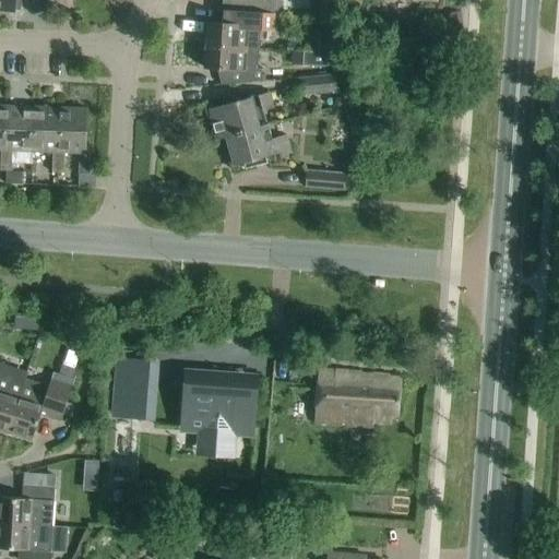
[(0,0),(0,11),(14,13),(15,0),(0,0)]
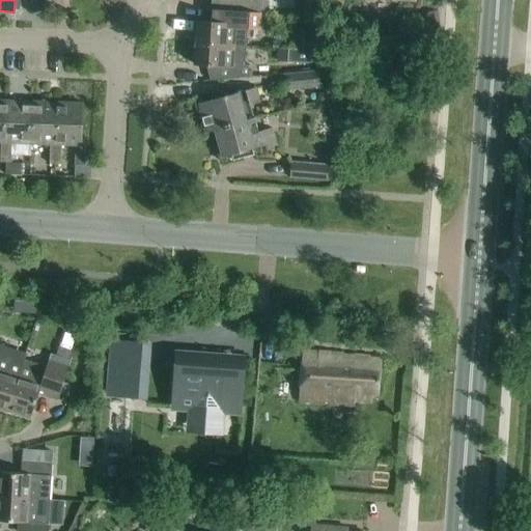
[(230,0),(230,11),(261,15),(262,0),(230,0)]
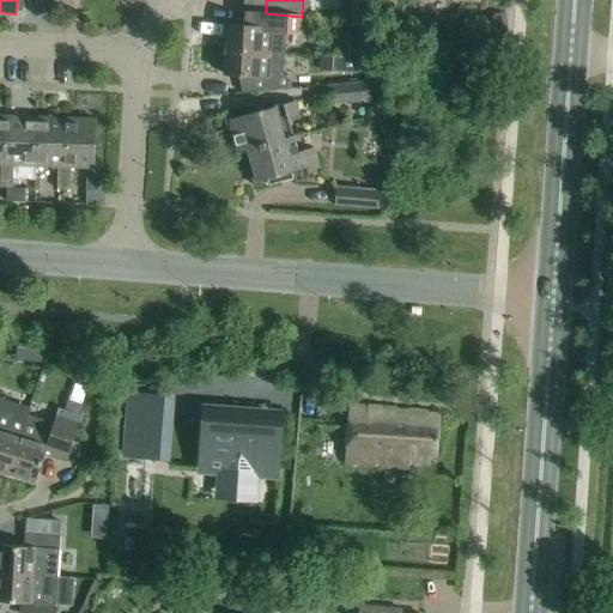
[(228,25),(226,50),(272,54),(283,55),(285,32),(301,35),(302,17),(266,13),(254,12),(253,26),(228,25)]
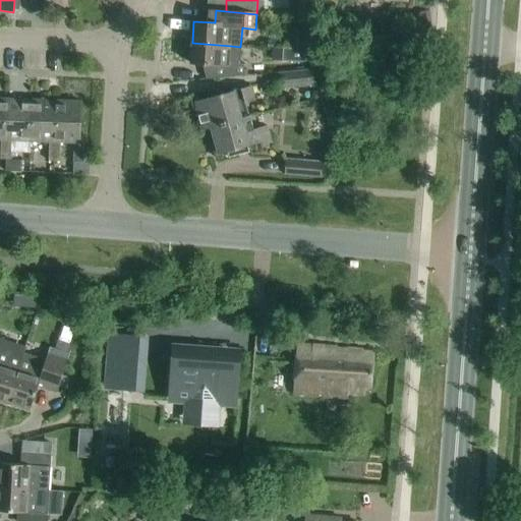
[(286,27),(285,49),(308,50),(309,29),(286,27)]
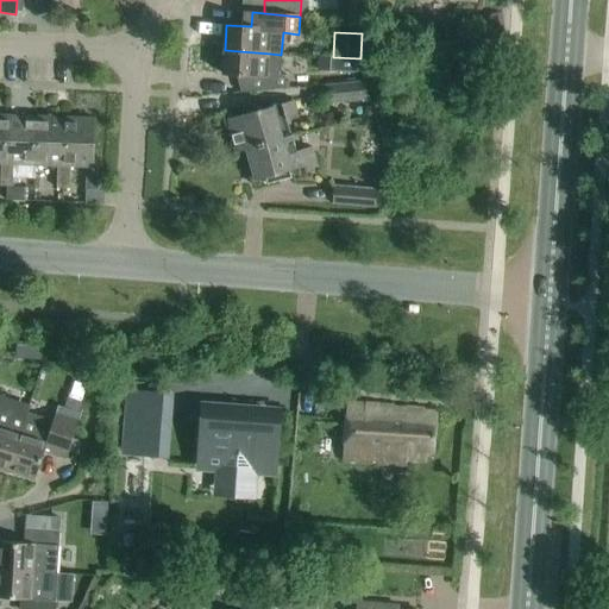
[(270,54),(225,50),(223,75),(248,77),(246,93),(286,94),(287,76),(280,75),(281,55),(270,54)]
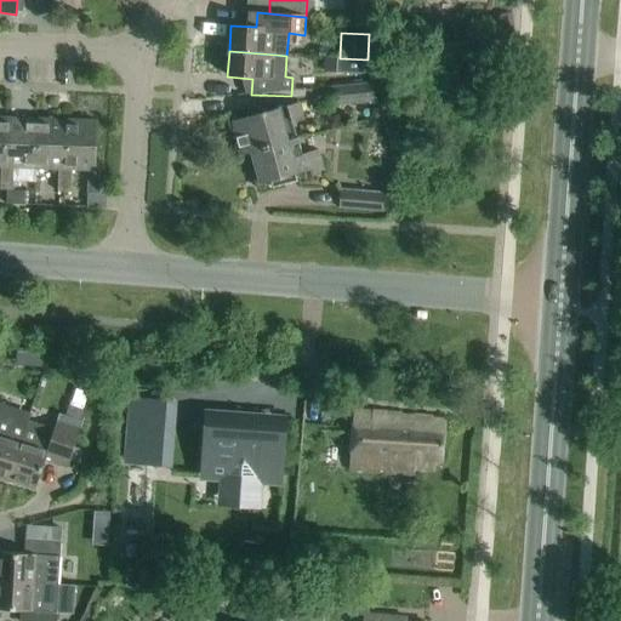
[(336,57),(336,73),(371,74),(372,60),(368,60),(340,58),(336,57)]
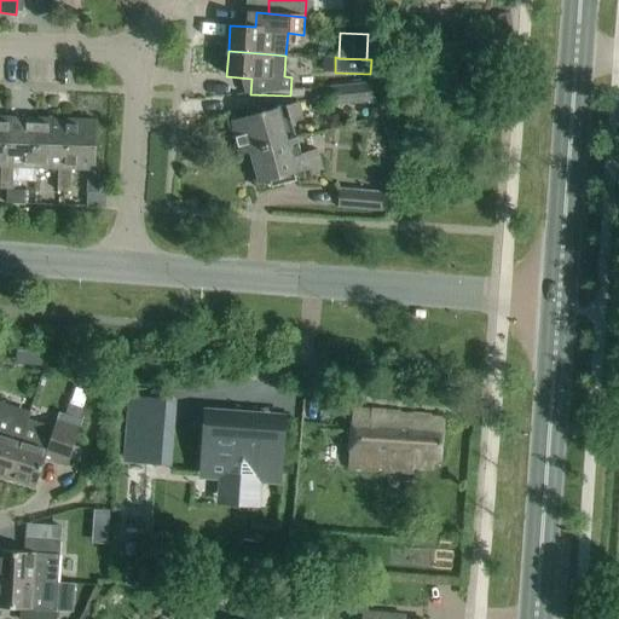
[(333,106),(375,103),(370,85),(327,88),(333,106)]
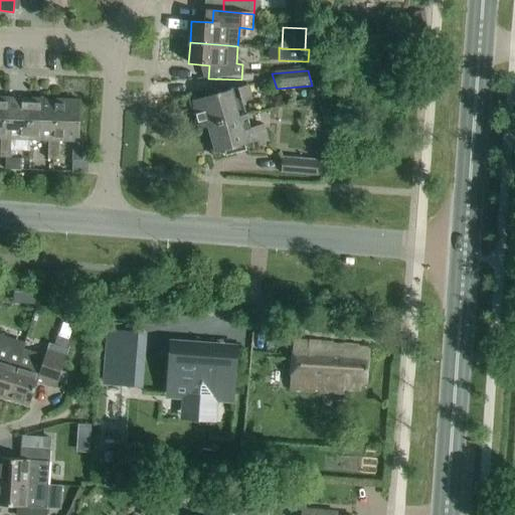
[(200,129),(208,127),(208,126),(253,114),(253,113),(238,117),(235,105),(251,100),(248,86),(222,94),(221,91),(210,94),(208,97),(197,100),(196,97),(189,100),(192,111),(195,110),(200,129)]
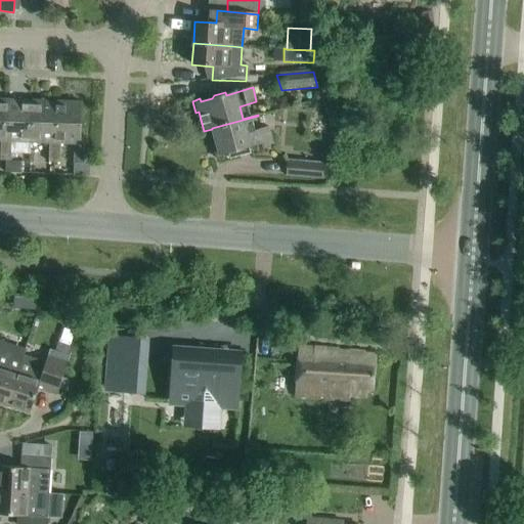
[(24,162),(10,162),(11,142),(31,143),(32,101),(7,100),(6,142),(1,142),(0,160),(0,161),(5,162),(5,173),(24,173),(24,162)]
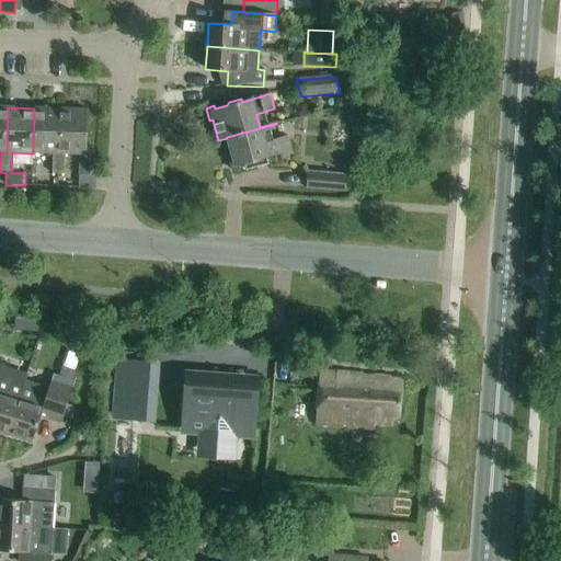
[(59,155),(60,110),(34,109),(33,153),(53,155),(52,174),(64,174),(65,155),(59,155)]
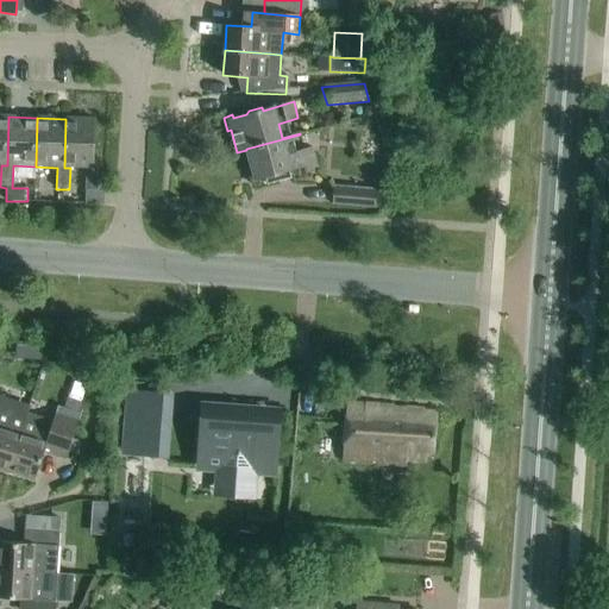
[(64,168),(70,168),(86,168),(86,190),(98,190),(99,168),(93,167),(95,120),(66,119),(64,168)]
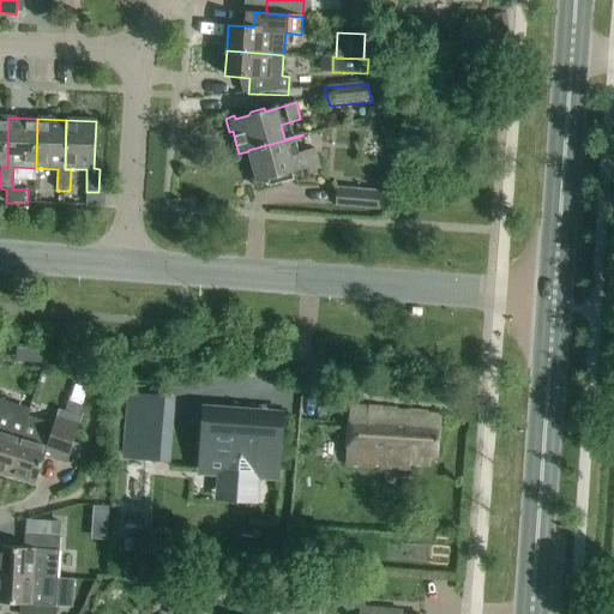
[(248,150),(248,151),(254,173),(251,174),(254,187),(264,185),(263,181),(276,178),(280,180),(293,176),(292,174),(302,170),(304,178),(320,173),(314,150),(299,154),(294,139),(302,137),(302,136),(248,150)]
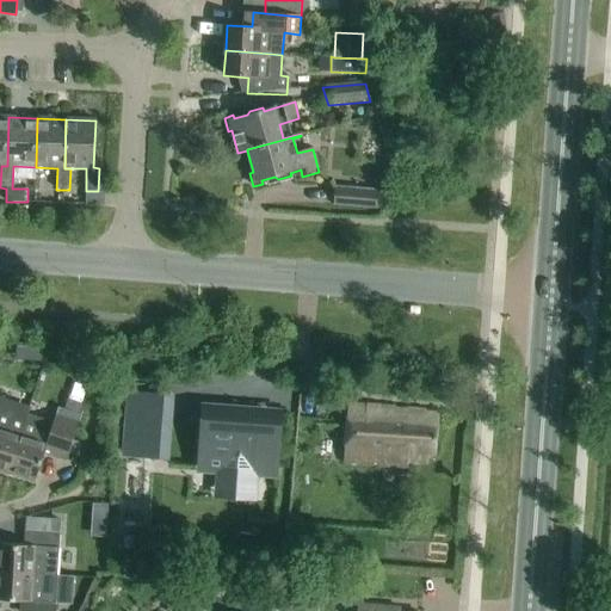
[(376,210),(378,191),(335,187),(333,207),(376,210)]
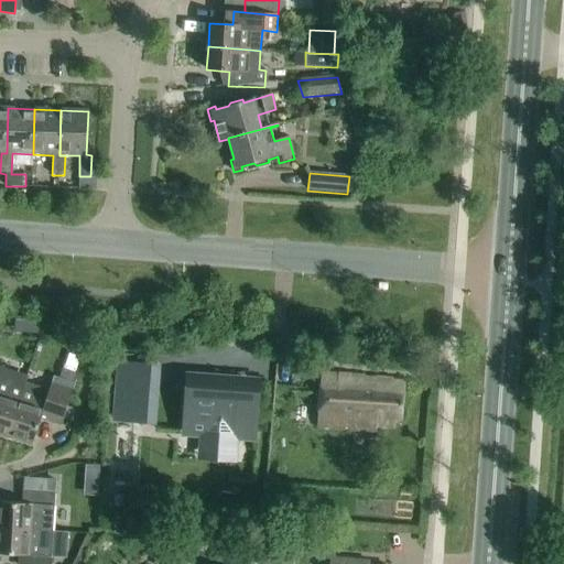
[(0,434),(8,437),(25,382),(28,376),(0,367),(0,434)]
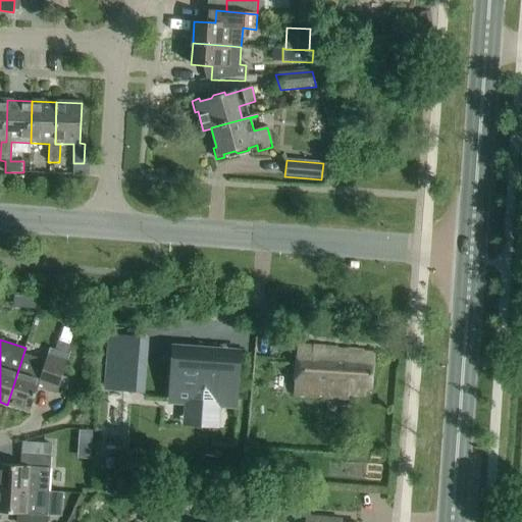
[(372,388),(374,359),(363,358),(363,352),(299,347),(295,396),(348,400),(348,395),(365,396),(366,387),(372,388)]
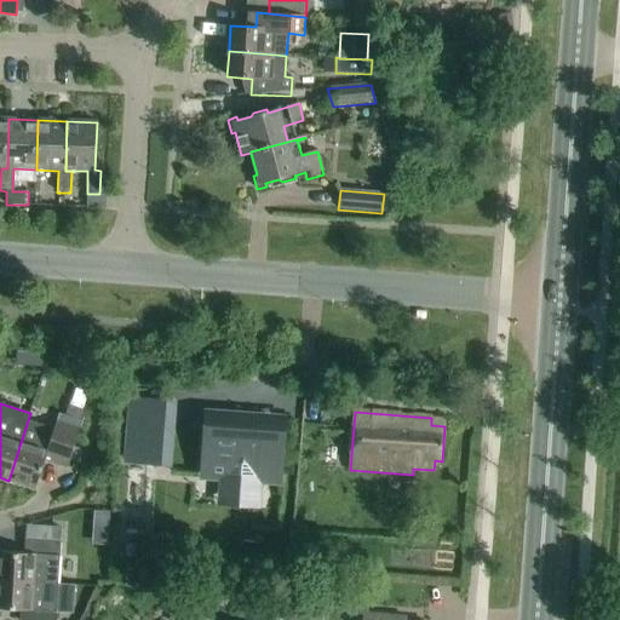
[(81,422),(59,414),(55,429),(28,420),(9,481),(35,489),(46,457),(68,463),(81,422)]
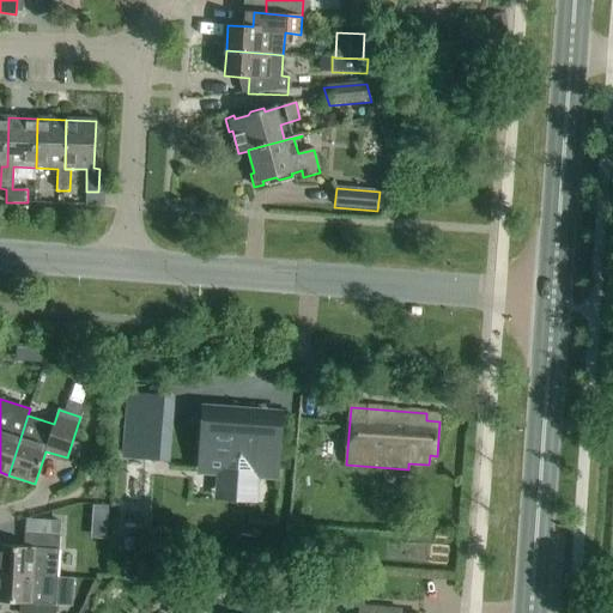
[(273,472),(277,418),(262,418),(261,422),(252,422),(252,417),(234,416),(234,420),(223,419),(223,414),(208,413),(205,461),(225,463),(224,486),(250,489),(252,469),(273,472)]
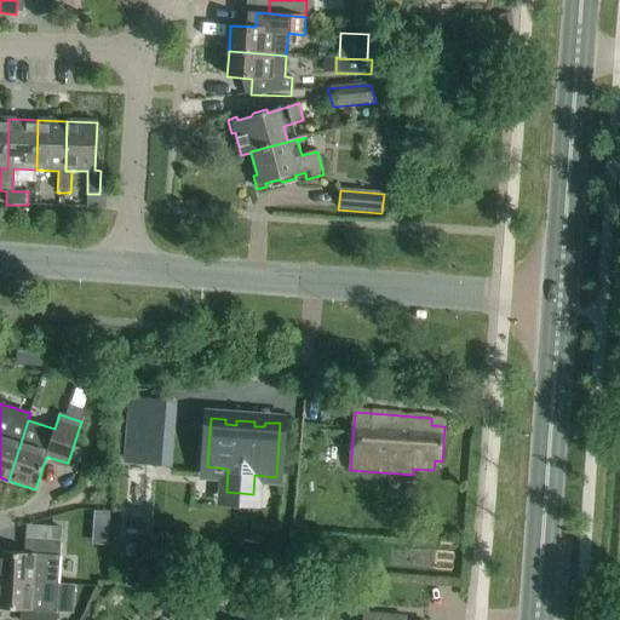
[(176,437),(127,434),(125,464),(174,468),(176,437)]
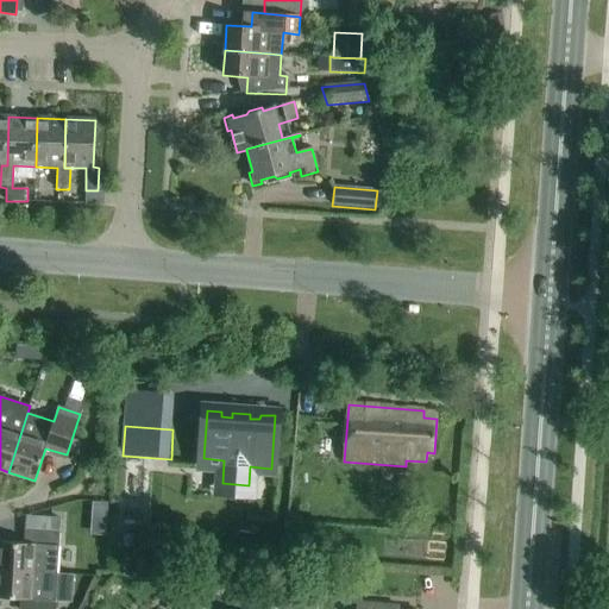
[(124,459),(121,500),(144,501),(146,460),(124,459)]
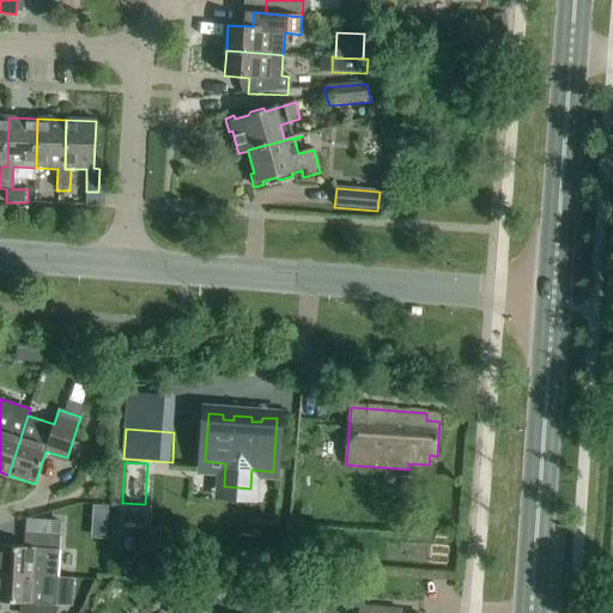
[(412,496),(413,481),(399,480),(398,495),(412,496)]
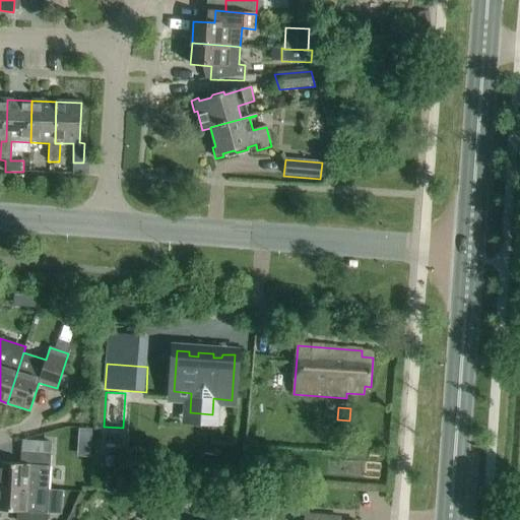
[(0,462),(0,486),(49,491),(49,490),(65,491),(67,468),(51,467),(51,454),(25,453),(24,465),(0,462)]
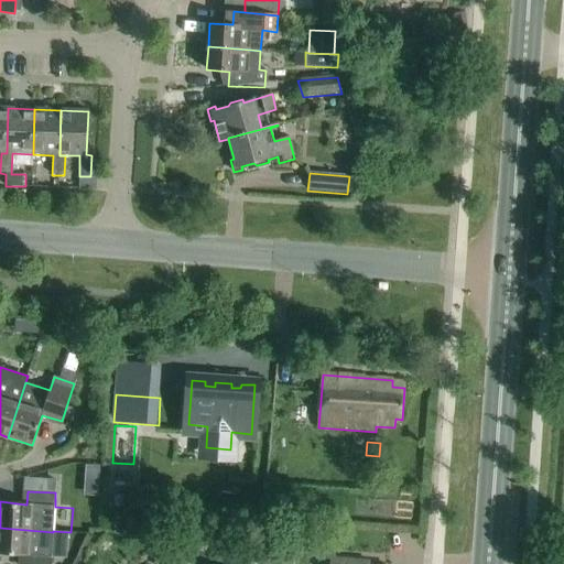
[(53,532),(0,528),(0,553),(23,555),(22,563),(54,563),(55,557),(51,557),(53,532)]
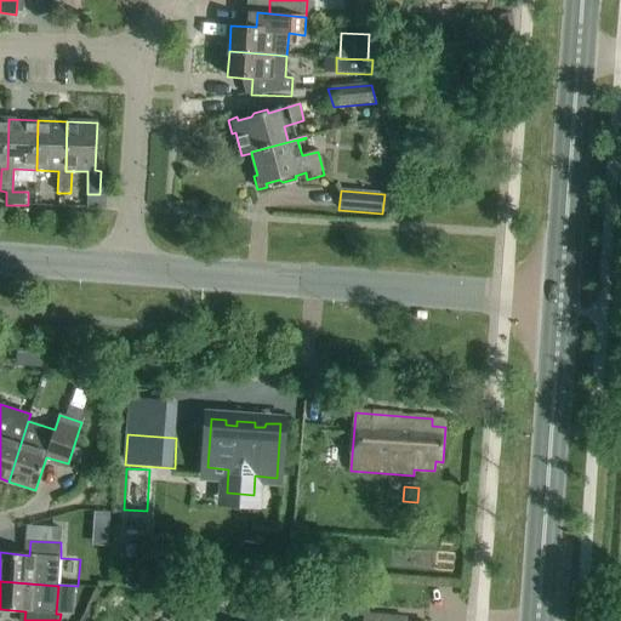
[(318,581),(317,603),(357,607),(359,585),(318,581)]
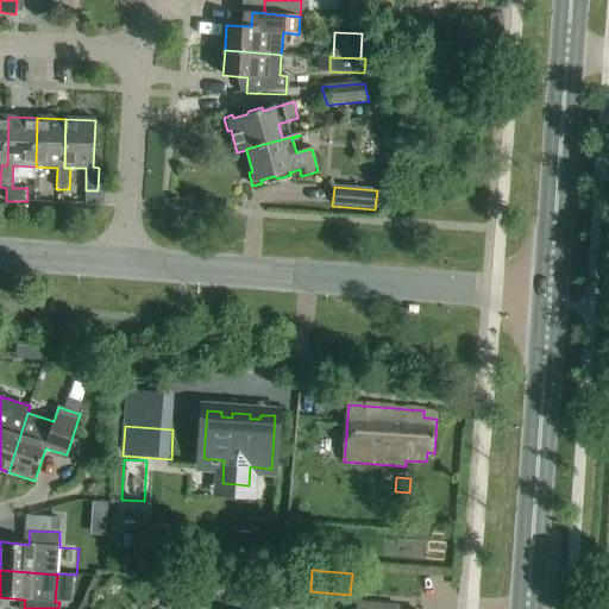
[(296,608),(297,596),(281,594),(278,608),(296,608)]
